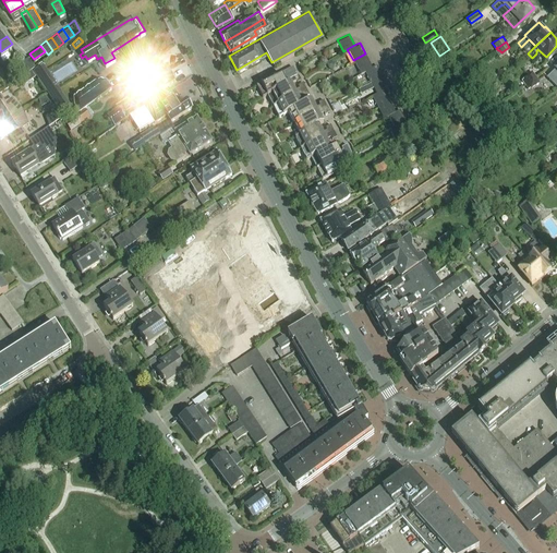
[(359,71),(363,69),(371,64),(365,53),(353,60),(359,71)]
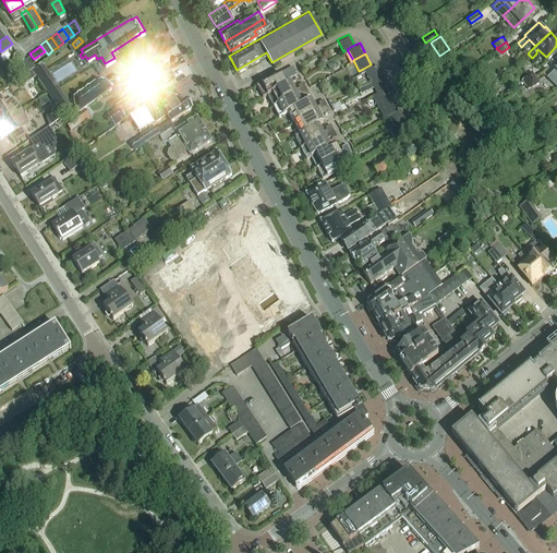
[(35,63),(27,55),(22,58),(28,68),(35,63)]
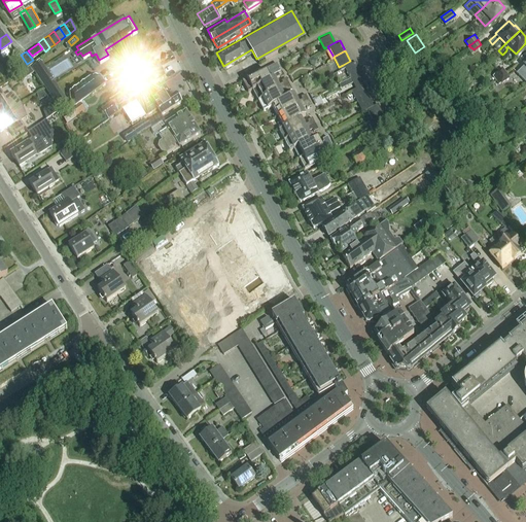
[(116,77),(121,85),(156,64),(151,56),(116,77)]
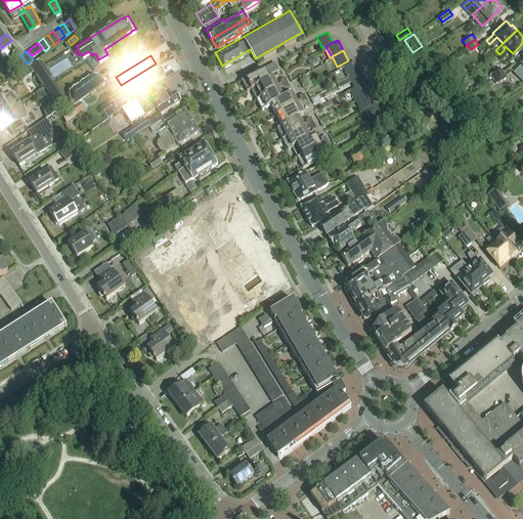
[(275,69),(277,68),(276,66),(277,65),(274,58),(240,77),(246,88),(250,86),(272,74),(276,72),(275,69)]
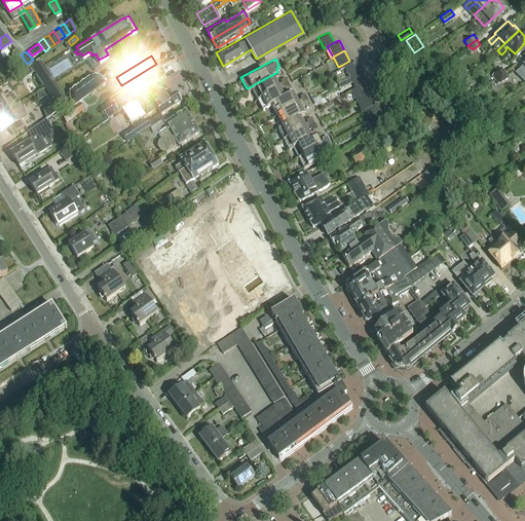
[(349,61),(342,65),(347,75),(360,69),(353,59),(349,61)]
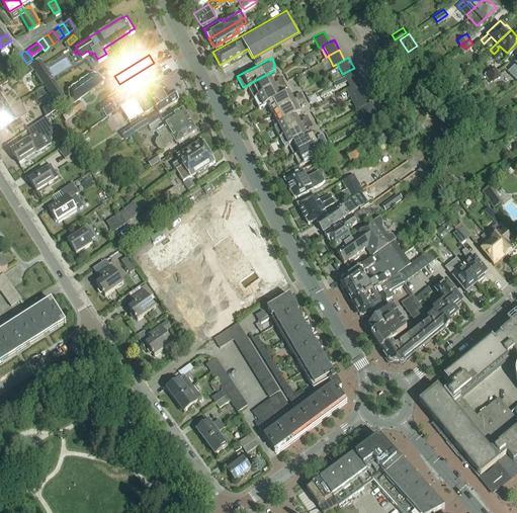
[(516,78),(516,59),(515,62),(508,69),(516,78)]
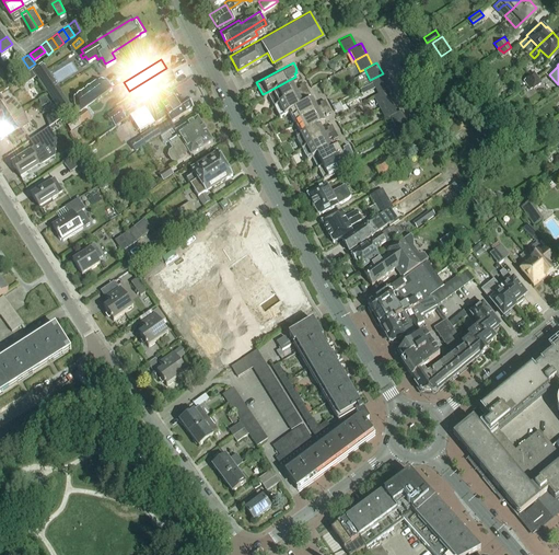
[(167,70),(166,68),(129,91),(135,99),(135,100),(151,89),(153,91),(174,78),(170,69),(167,70)]
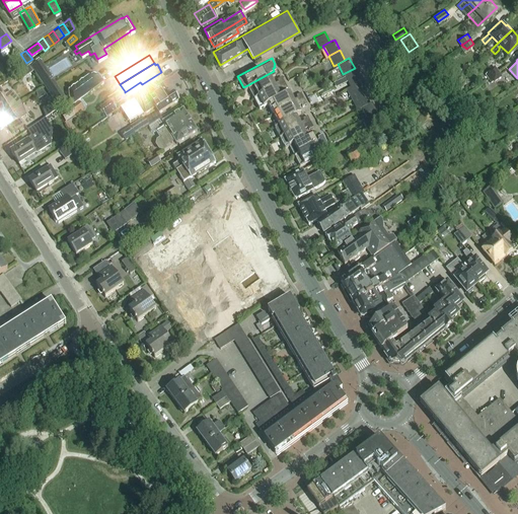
[(26,64),(19,69),(23,74),(30,69),(26,64)]
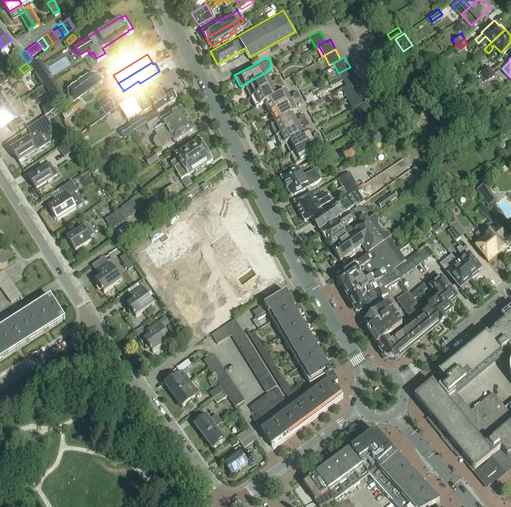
[(478,70),(481,74),(491,67),(487,63),(480,68),(480,69),(478,70)]
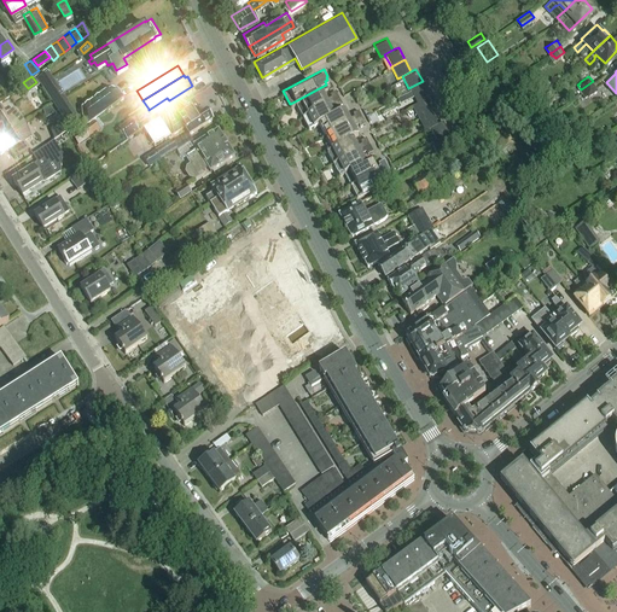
[(51,80),(44,85),(73,129),(80,124),(51,80)]
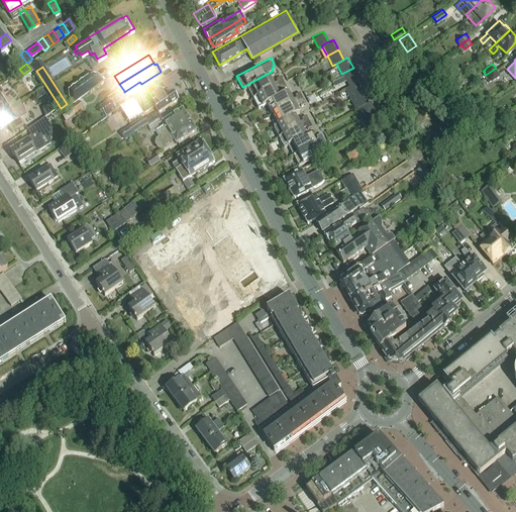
[(341,74),(347,84),(353,80),(358,78),(353,68),(341,74)]
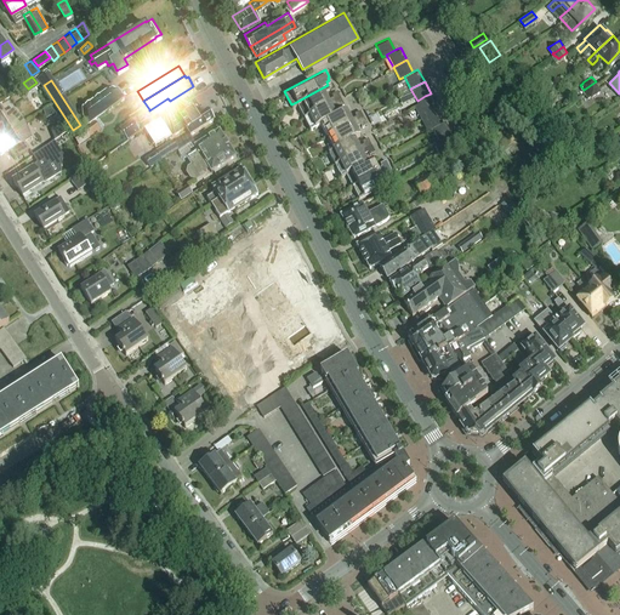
[(596,81),(584,90),(587,95),(590,94),(590,95),(599,87),(596,81)]
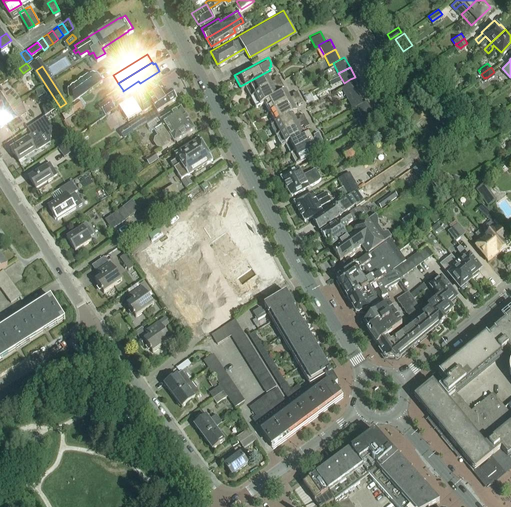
[(72,100),(102,78),(97,71),(87,72),(66,87),(67,94),(72,100)]
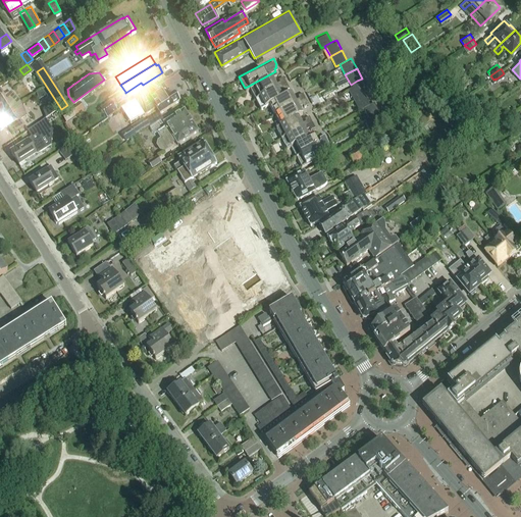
[(249,86),(254,96),(284,80),(282,73),(277,76),(278,79),(274,81),(271,73),(249,86)]
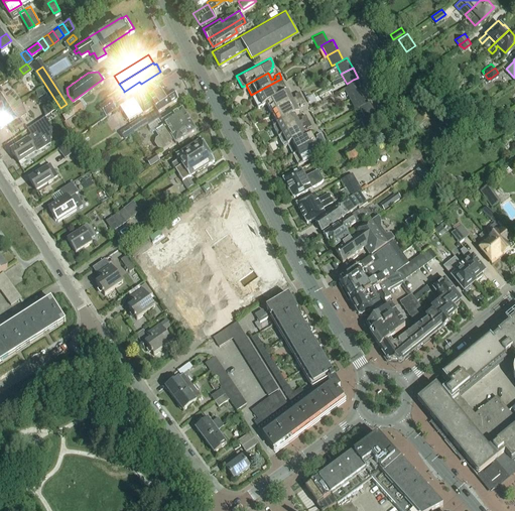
[(256,105),(265,100),(278,93),(275,87),(278,85),(279,87),(284,84),(281,79),(251,95),(256,105)]
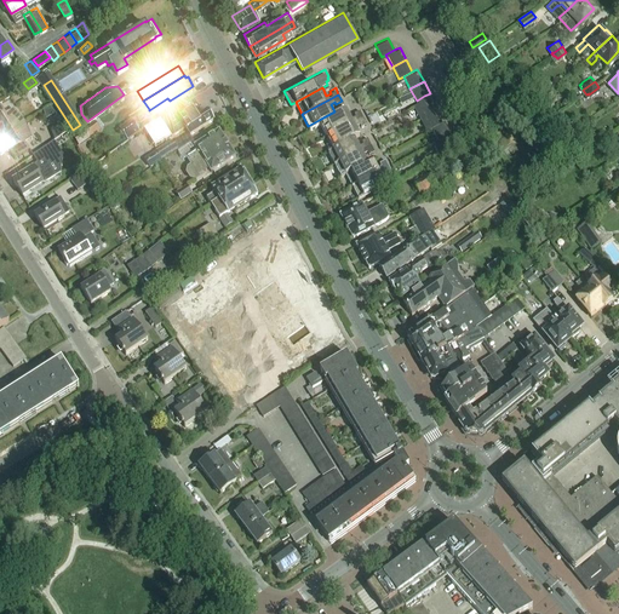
[(412,103),(418,115),(431,109),(424,96),(417,101),(412,103)]
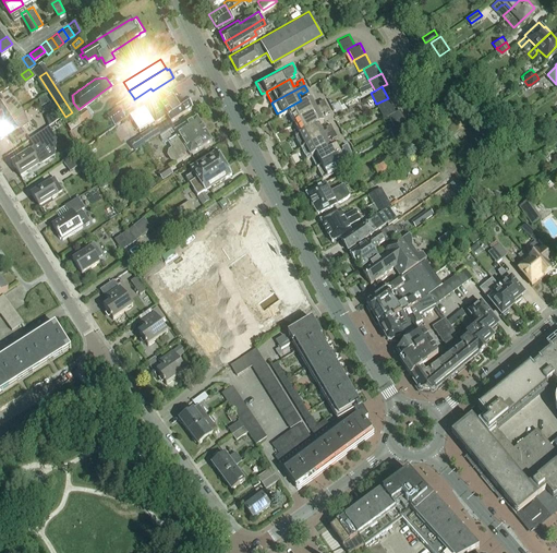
[(166,111),(170,118),(191,104),(185,96),(181,98),(174,88),(158,98),(156,95),(143,103),(154,119),(166,111)]
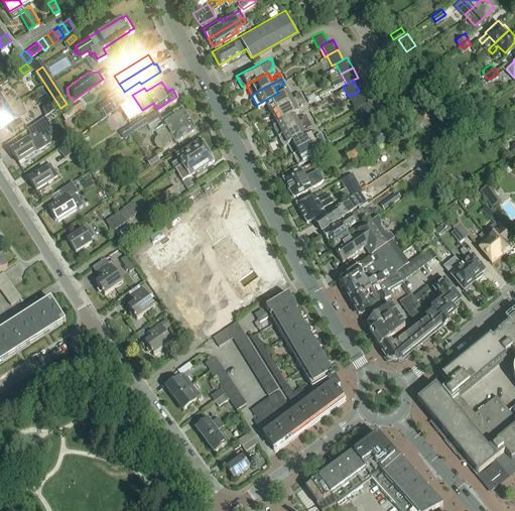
[(0,110),(16,100),(9,89),(5,92),(1,85),(0,85),(0,110)]
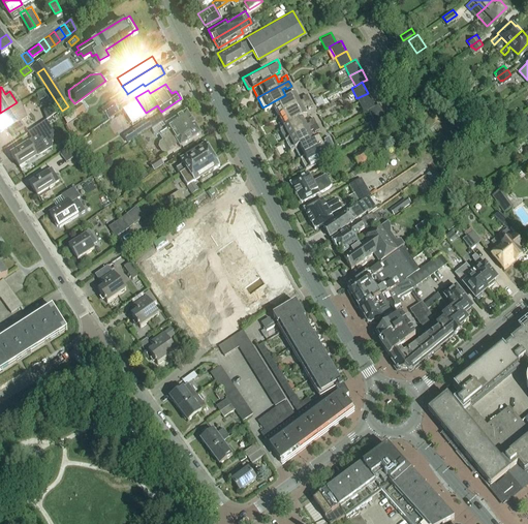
[(42,87),(36,90),(38,97),(45,92),(42,87)]
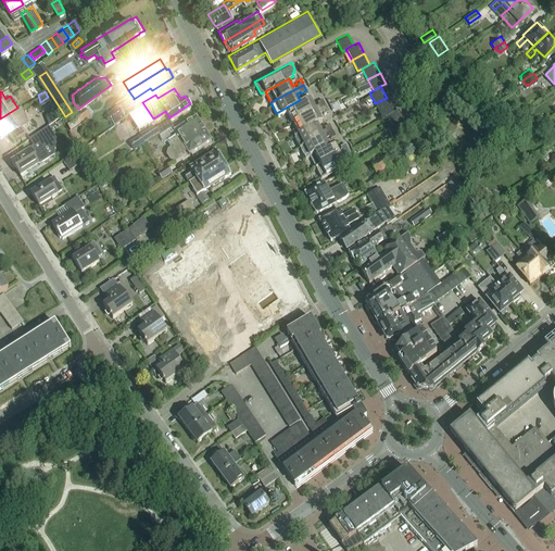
[(286,108),(291,119),(324,101),(322,97),(316,99),(317,101),(313,103),(310,96),(300,100),(286,108)]
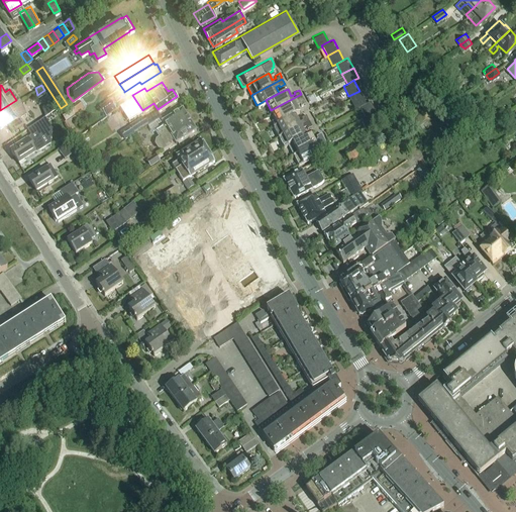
[(358,105),(365,101),(359,91),(348,96),(353,107),(358,105)]
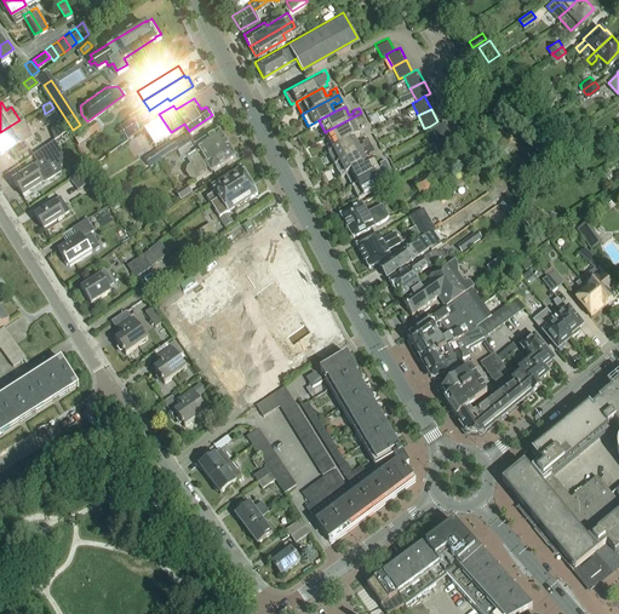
[(331,144),(353,133),(357,131),(353,121),(357,120),(359,121),(364,119),(361,113),(325,132),(331,144)]
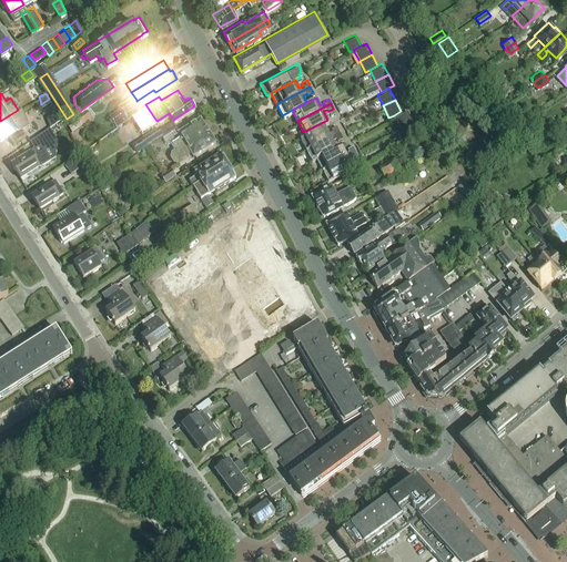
[(54,106),(44,114),(51,125),(56,122),(62,118),(54,106)]
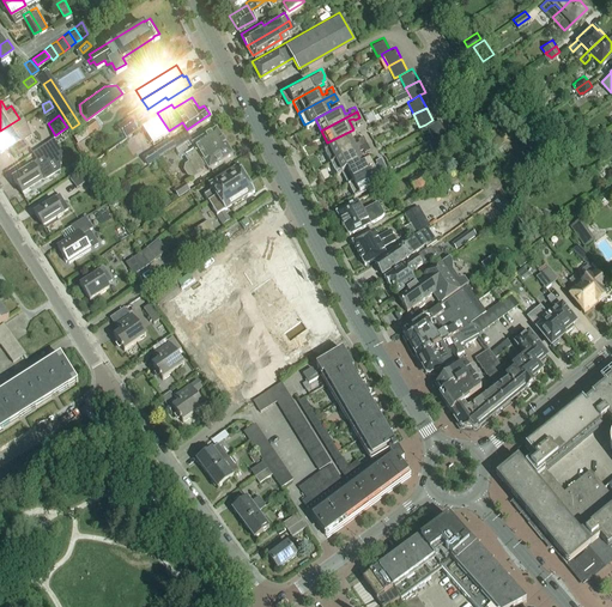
[(126,134),(137,126),(129,115),(117,123),(126,134)]
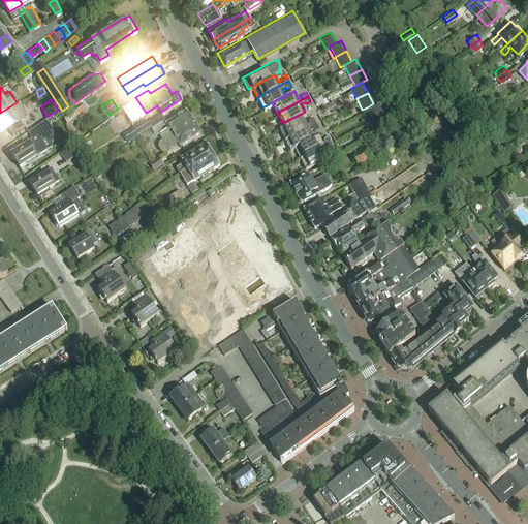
[(378,101),(373,103),(367,108),(372,118),(383,112),(378,101)]
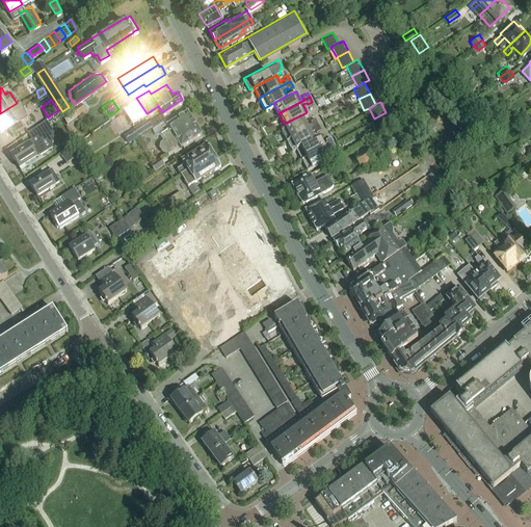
[(24,114),(17,103),(0,113),(0,131),(10,124),(16,131),(25,125),(20,117),(24,114)]
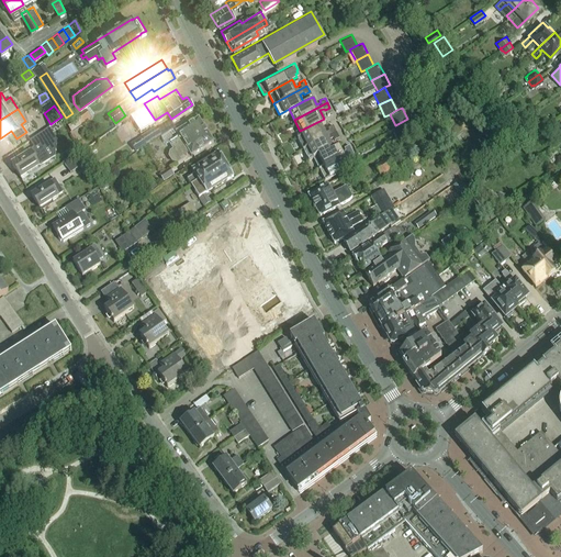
[(79,111),(65,120),(70,127),(83,119),(79,111)]
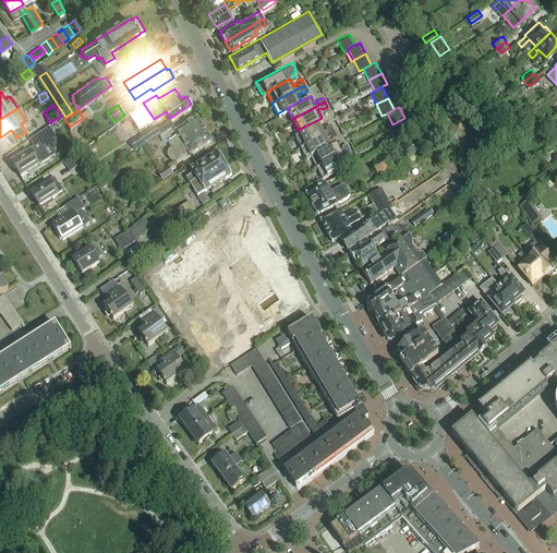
[(169,156),(174,157),(183,152),(184,147),(185,146),(189,152),(212,136),(196,113),(173,128),(177,132),(166,139),(170,144),(167,145),(166,151),(169,156)]
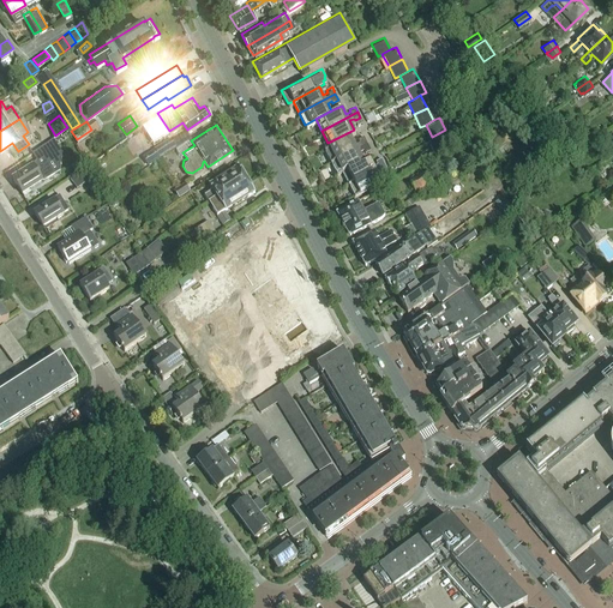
[(445,130),(432,137),(427,138),(433,150),(450,140),(445,130)]
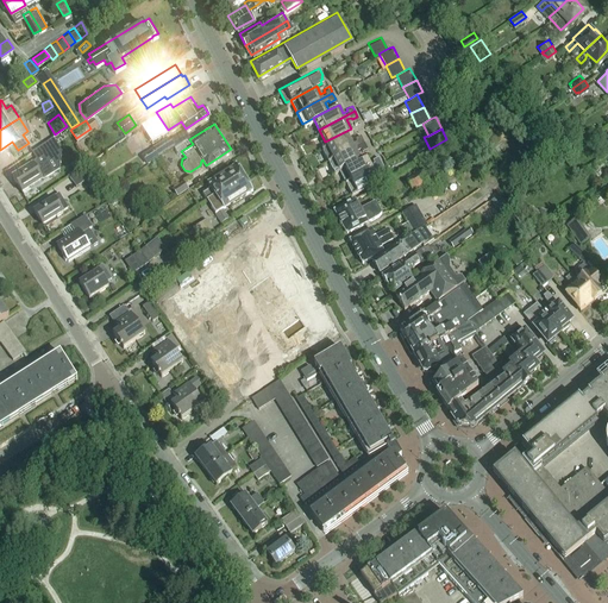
[(320,144),(326,157),(362,138),(358,131),(353,133),(355,137),(350,139),(346,131),(325,142),(320,144)]
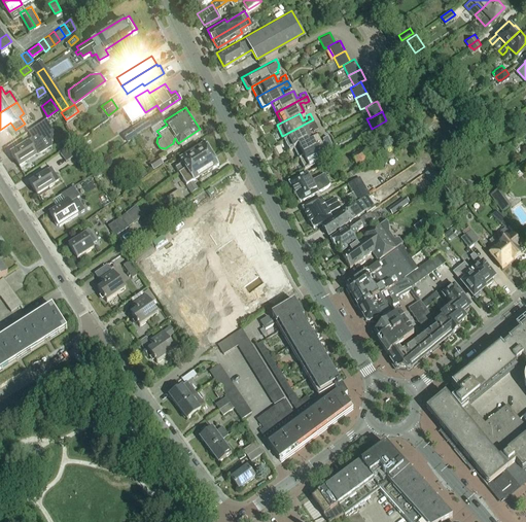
[(133,126),(123,132),(127,138),(150,123),(145,115),(132,125),(133,126)]
